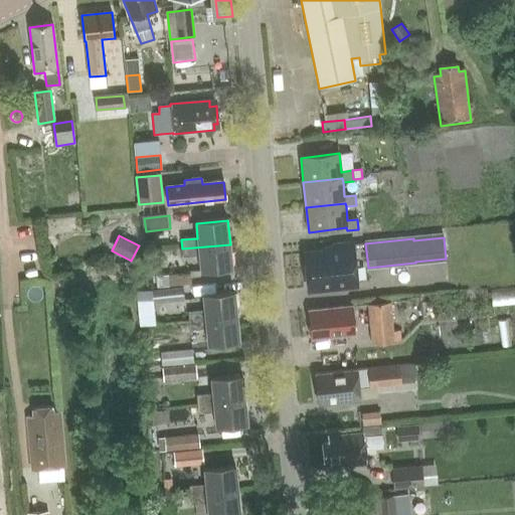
[(145,250),(154,248),(153,239),(143,241),(145,250)]
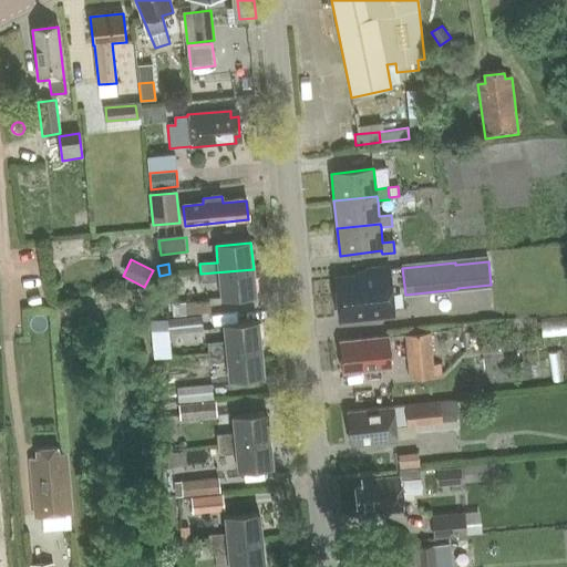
[(254,269),(200,274),(202,285),(219,282),(222,299),(256,296),(254,269)]
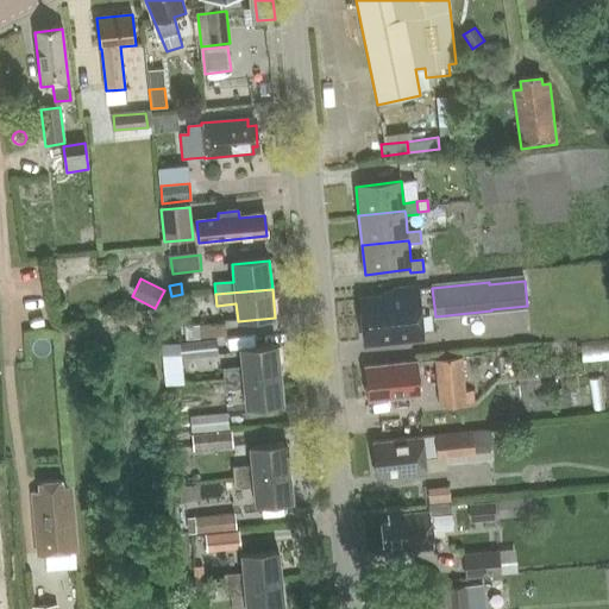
[(422,338),(418,289),(395,292),(395,297),(360,301),(365,344),(422,338)]
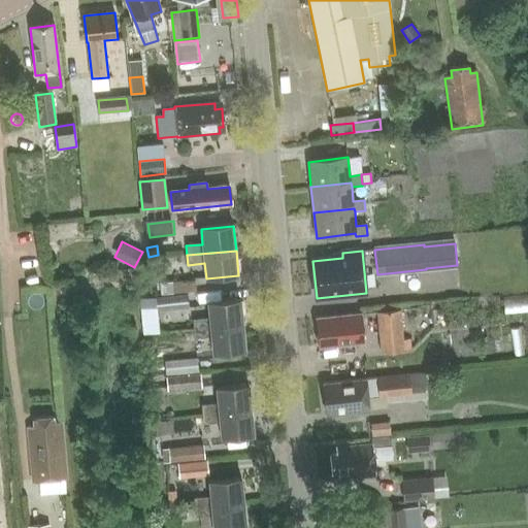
[(197,279),(161,284),(162,295),(198,292),(197,279)]
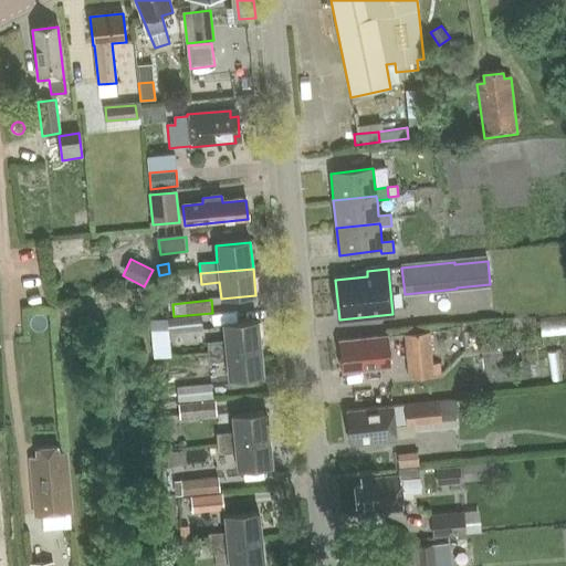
[(171,335),(205,331),(202,316),(170,320),(171,335)]
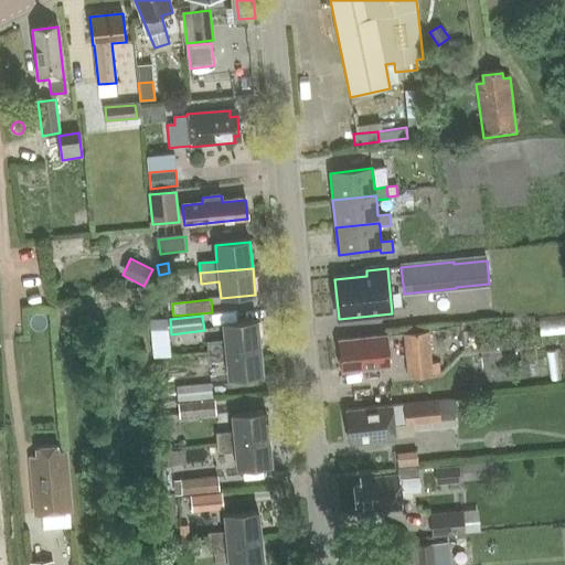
[(545,331),(564,330),(564,316),(544,318),(545,331)]
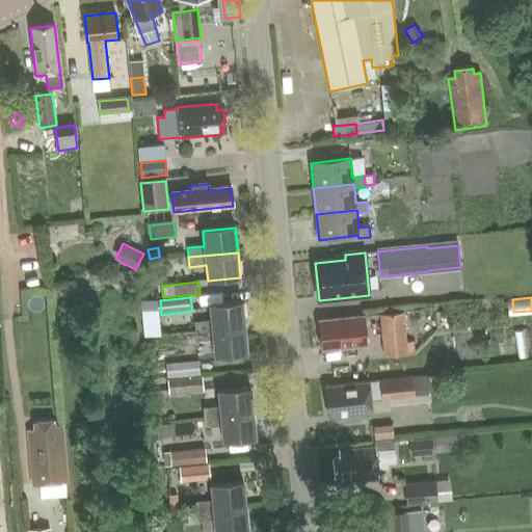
[(211,321),(195,323),(196,333),(245,327),(242,302),(210,306),(211,321)]
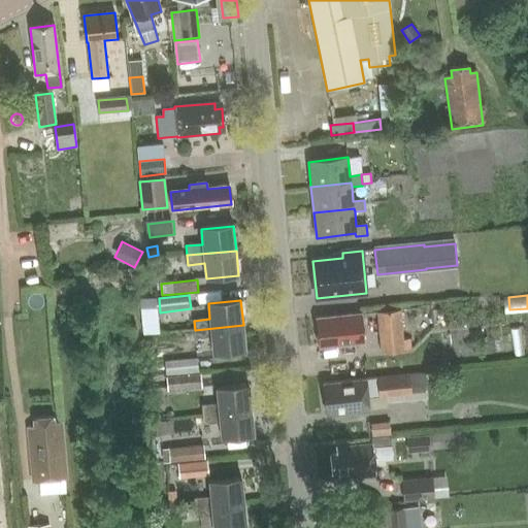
[(381,354),(410,352),(409,339),(403,340),(400,310),(377,312),(381,354)]
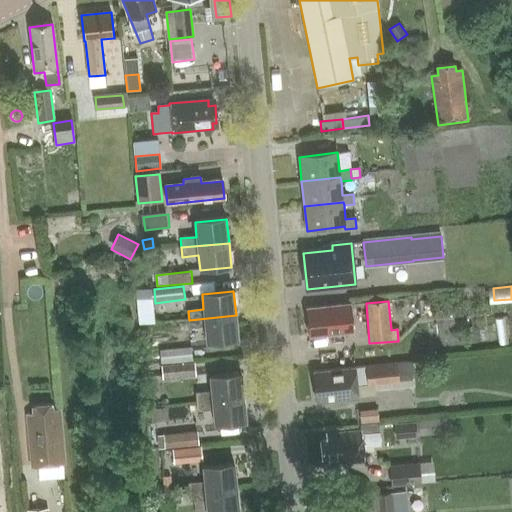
[(310,337),(353,333),(350,305),(308,309),(309,325),(306,327),(307,333),(310,335),(310,337)]
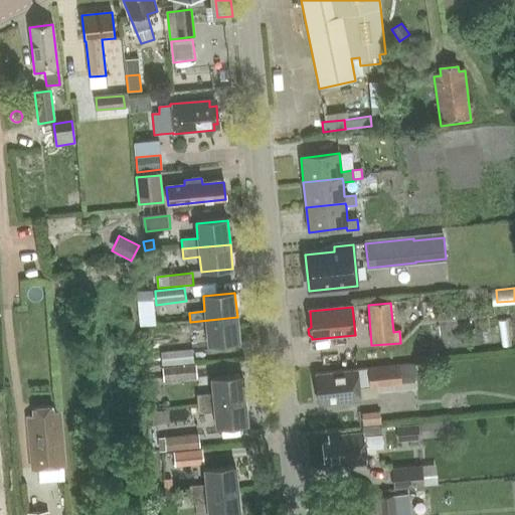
[(237,317),(190,322),(190,331),(206,329),(208,345),(239,342),(237,317)]
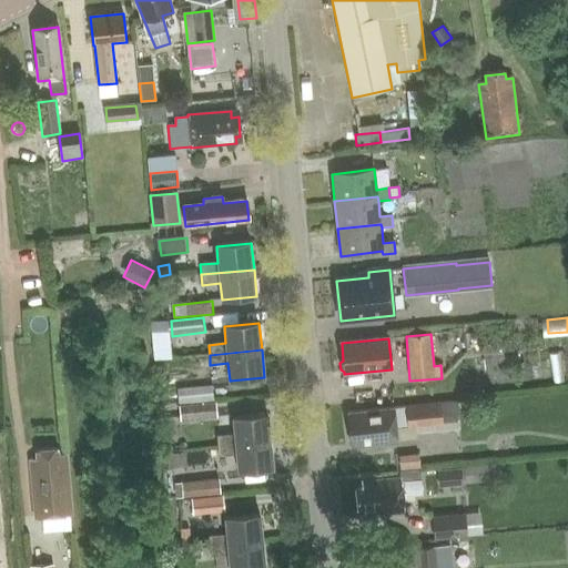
[(180,404),(214,401),(212,386),(178,389),(180,404)]
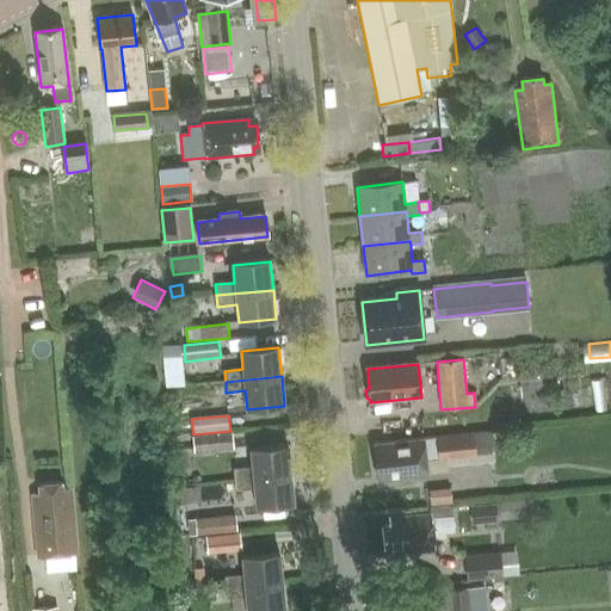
[(491,432),(427,439),(431,474),(446,473),(446,466),(493,461),(491,432)]
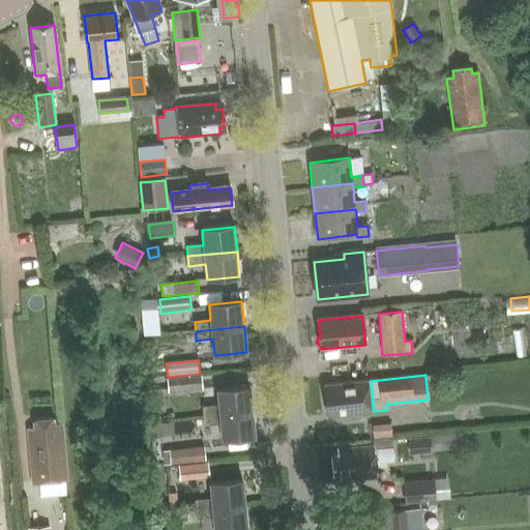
[(201,377),(169,380),(170,392),(202,389),(201,377)]
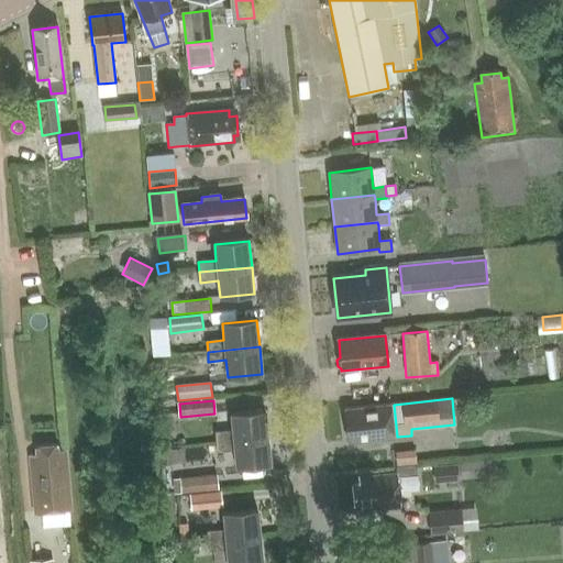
[(395,439),(392,406),(345,410),(349,443),(395,439)]
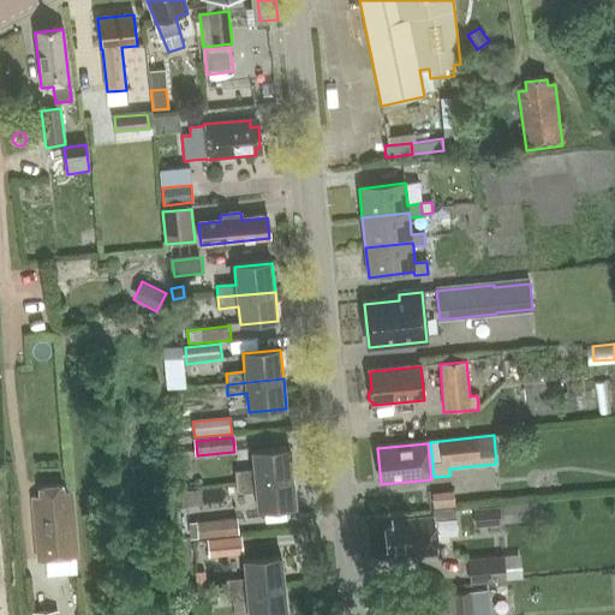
[(255,470),(236,472),(237,483),(293,478),(290,448),(252,453),(255,470)]
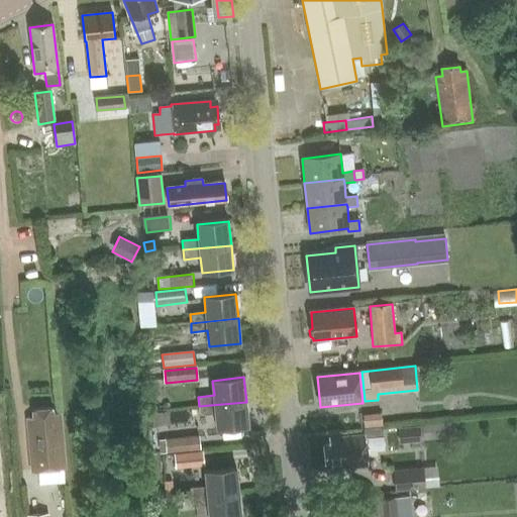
[(246,402),(199,406),(200,416),(216,414),(217,429),(248,426),(246,402)]
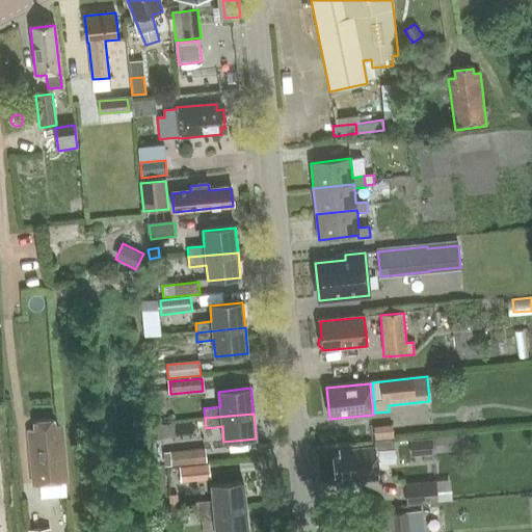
[(33,485),(67,483),(62,426),(55,426),(54,421),(35,422),(36,429),(29,430),(33,485)]
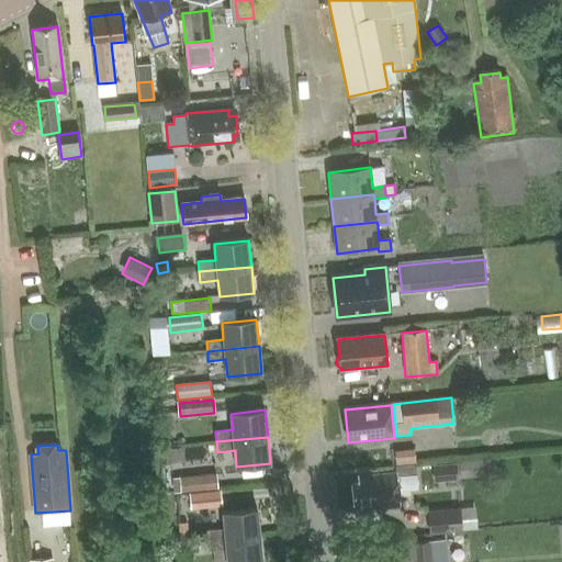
[(435,481),(457,479),(456,463),(434,464),(435,481)]
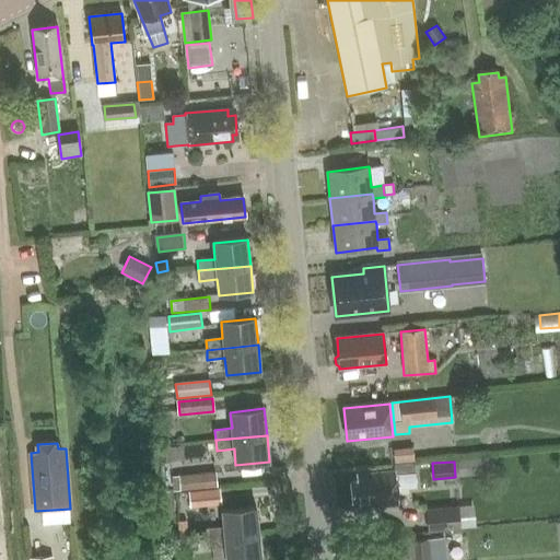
[(182,490),(218,486),(217,470),(181,475),(182,490)]
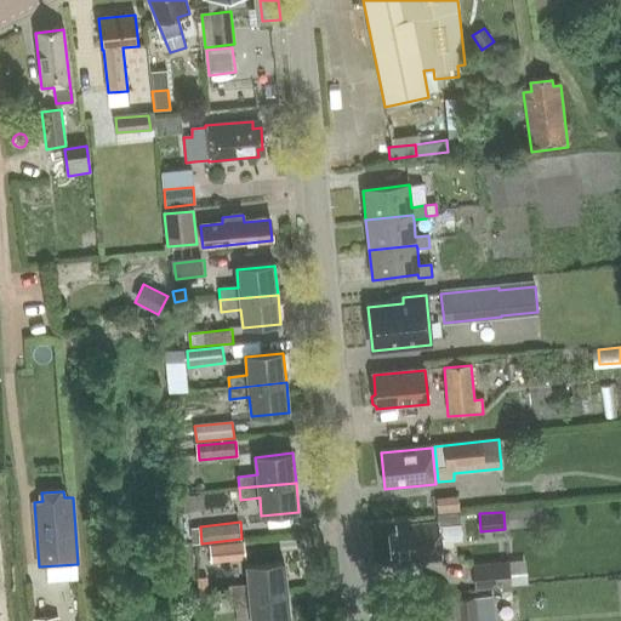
[(440,543),(461,542),(460,525),(440,528),(440,523),(396,528),(396,535),(389,535),(392,557),(398,556),(399,564),(443,559),(440,543)]
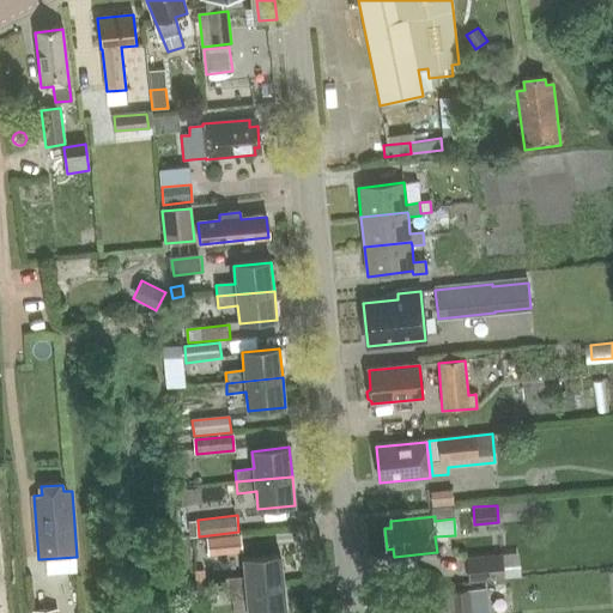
[(210,556),(242,552),(240,535),(207,539),(210,556)]
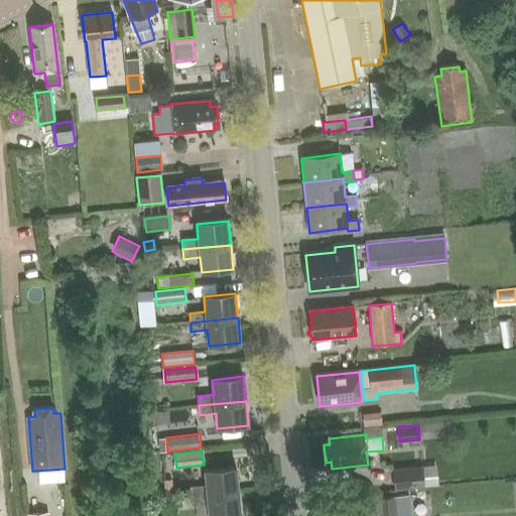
[(206,486),(189,488),(190,497),(238,492),(236,468),(205,471),(206,486)]
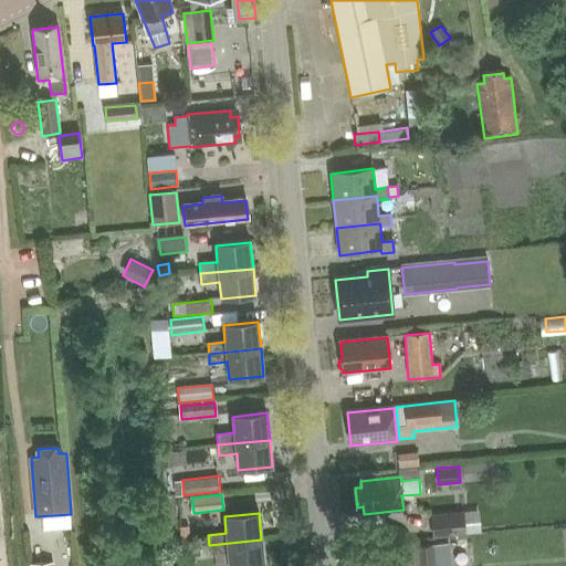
[(464,513),(432,516),(435,538),(467,535),(464,513)]
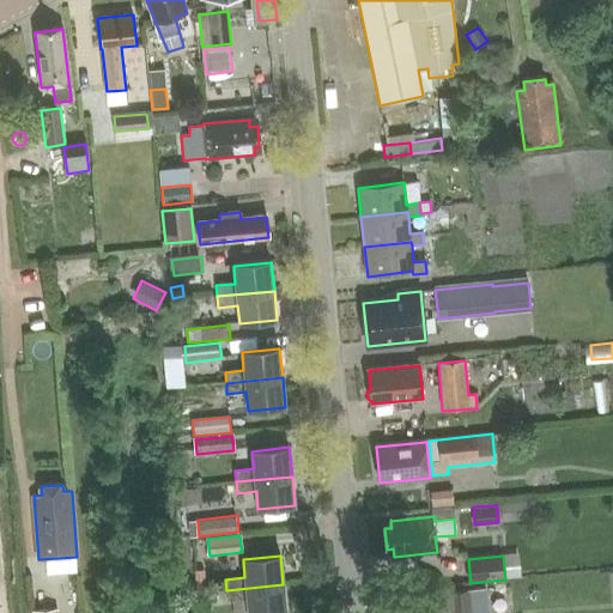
[(205,569),(194,570),(195,584),(206,583),(205,569)]
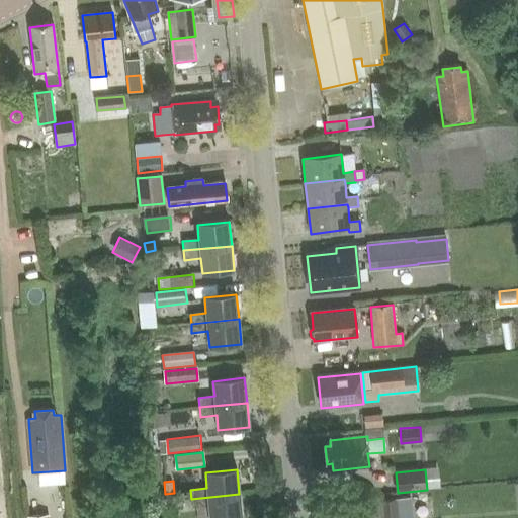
[(241,517),(239,494),(191,499),(192,508),(196,507),(197,517),(241,517)]
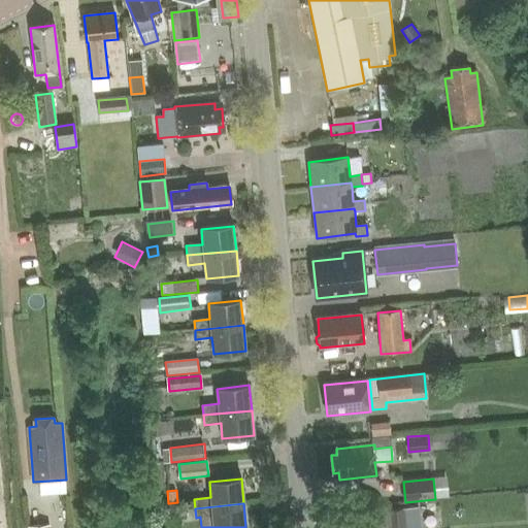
[(407,504),(408,527),(427,527),(426,503),(407,504)]
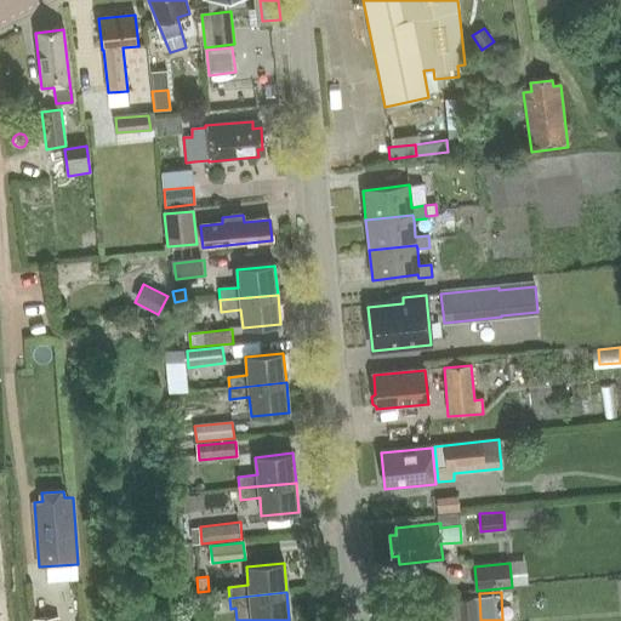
[(476,620),(474,598),(459,600),(459,603),(425,607),(426,610),(397,613),(398,620),(476,620)]
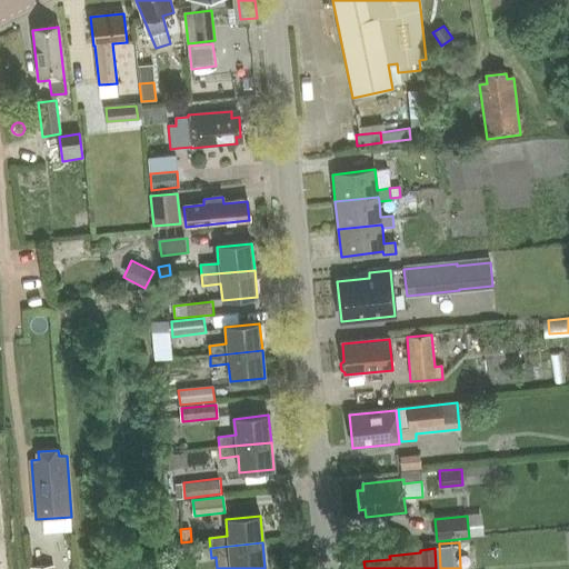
[(203,550),(185,551),(186,562),(205,560),(203,550)]
